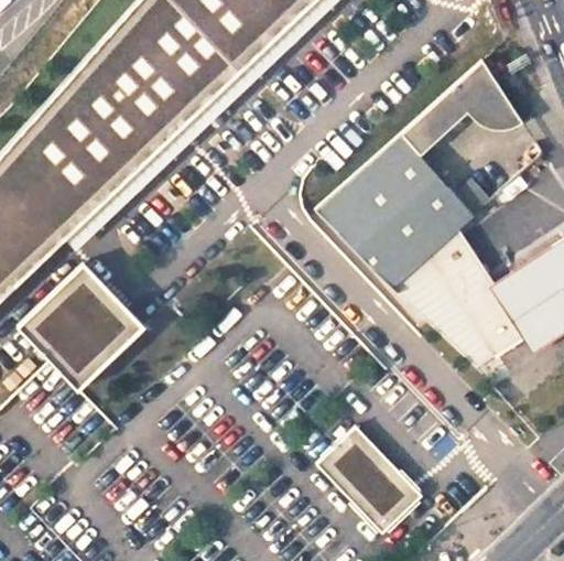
[(137,0),(0,154),(0,174),(64,241),(67,239),(317,0),(137,0)]
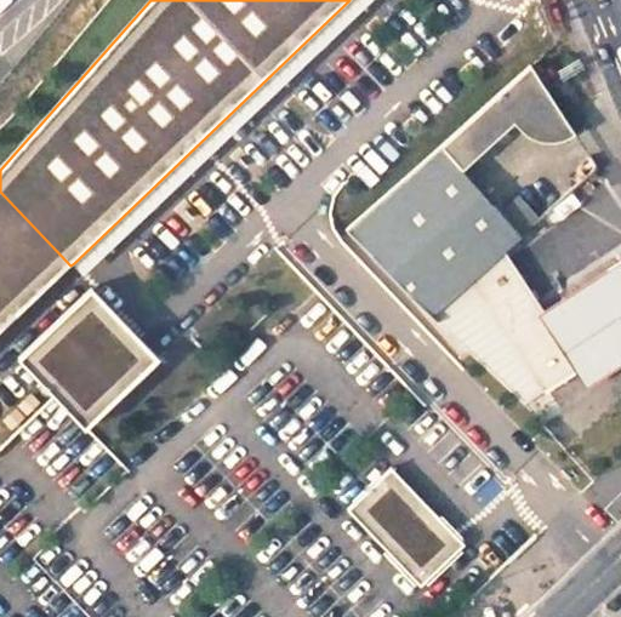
[(349,0),(74,263),(86,275),(210,158),(375,0),(349,0)]
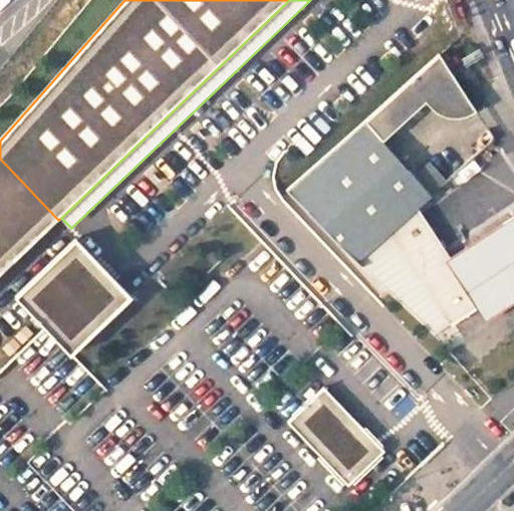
[(387,237),(414,213),(432,197),(384,140),(426,99),(435,109),(442,114),(448,117),(455,118),(459,118),(467,115),(475,111),(438,54),(289,189),(356,263),(387,237)]
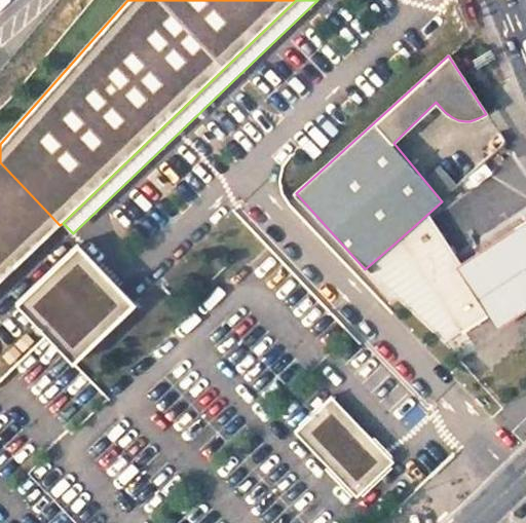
[(0,282),(60,225),(0,162),(0,282)]
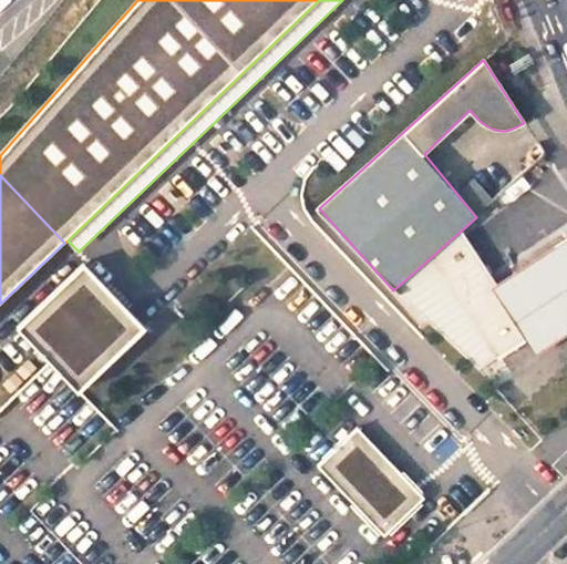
[(426,262),(393,290),(480,372),(526,342),(490,286),(461,243),(456,235),(426,262)]
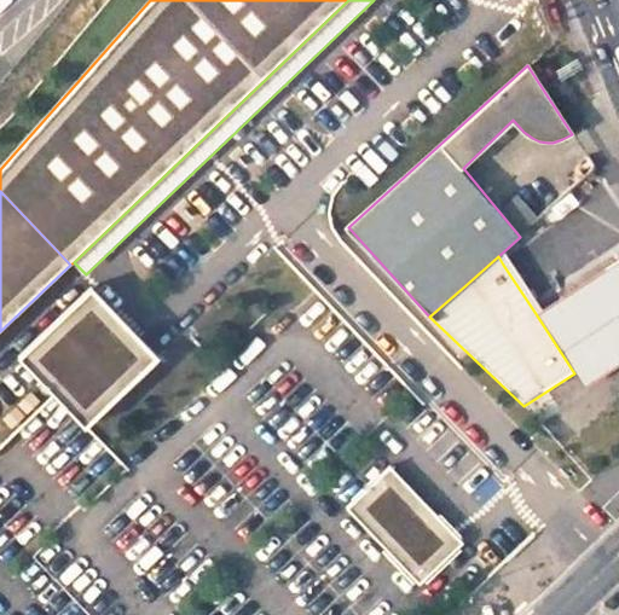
[(618,256),(586,278),(534,312),(574,373),(584,388),(618,364),(618,256)]
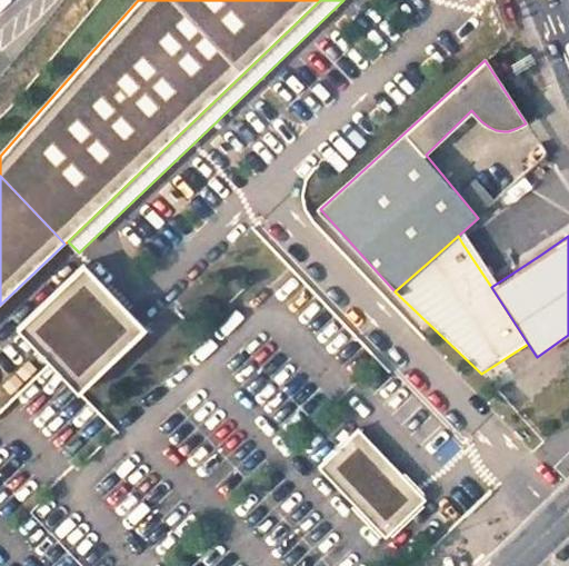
[(19,330),(79,393),(146,329),(86,267),(19,330)]
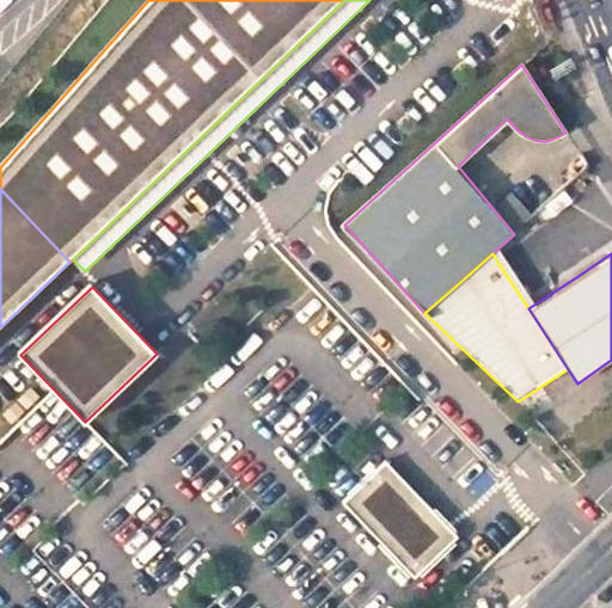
[(347,505),(414,577),(454,540),(387,467),(347,505)]
